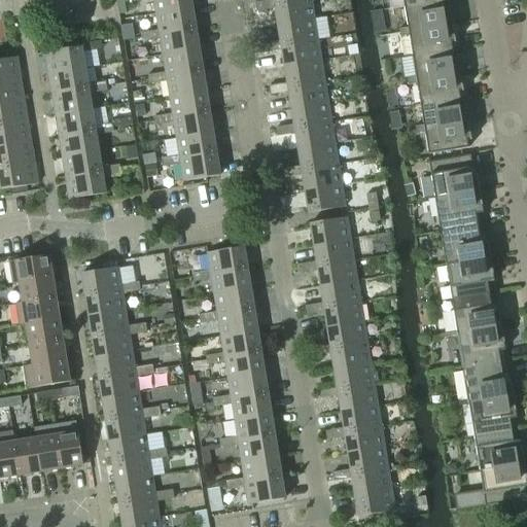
[(152,0),(155,14),(192,8),(190,0),(152,0)]
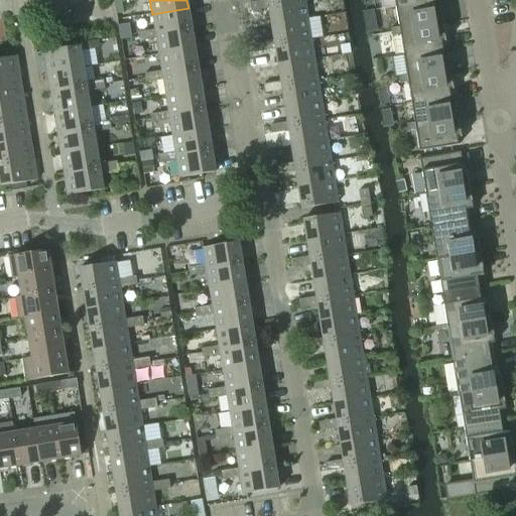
[(271,24),(307,19),(303,0),(294,0),(268,4),(267,0),(259,1),(260,10),(268,9),(271,24)]
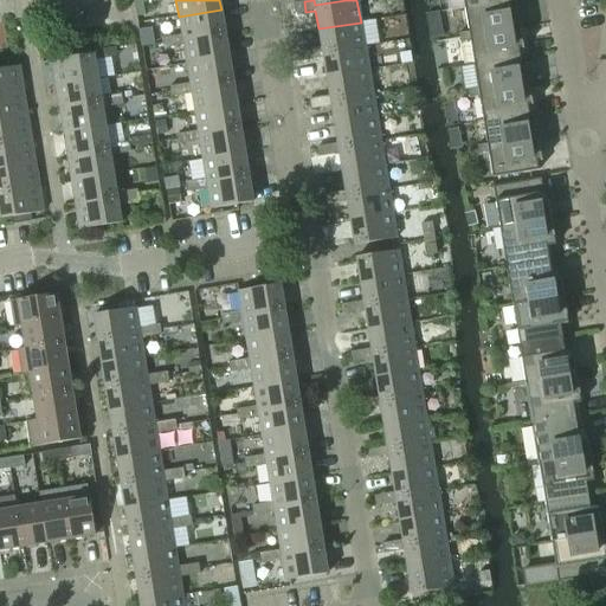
[(458,33),(459,38),(520,28),(516,7),(513,8),(510,0),(464,8),(469,32),(458,33)]
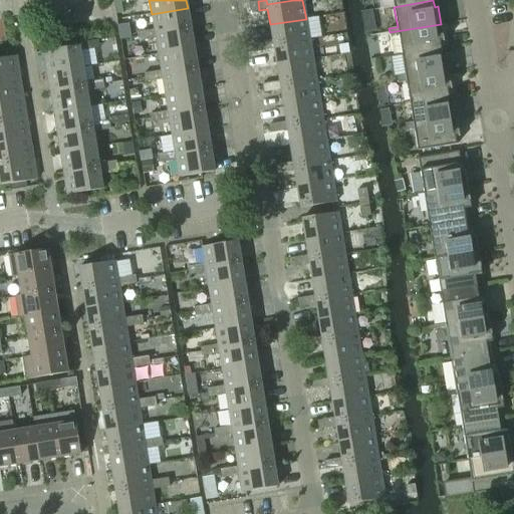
[(250,11),(259,10),(258,1),(249,3),(250,11)]
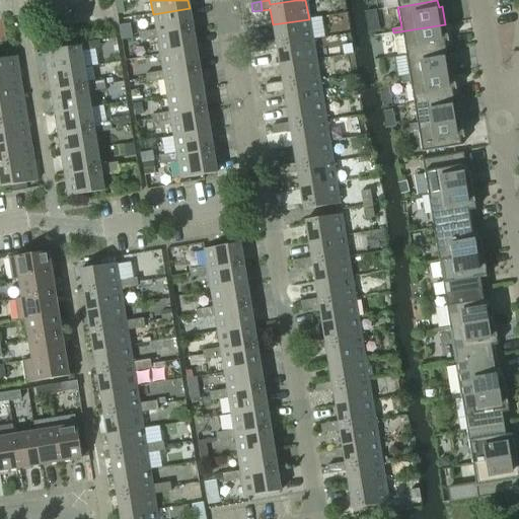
[(156,34),(193,28),(190,8),(153,14),(156,30),(156,34)]
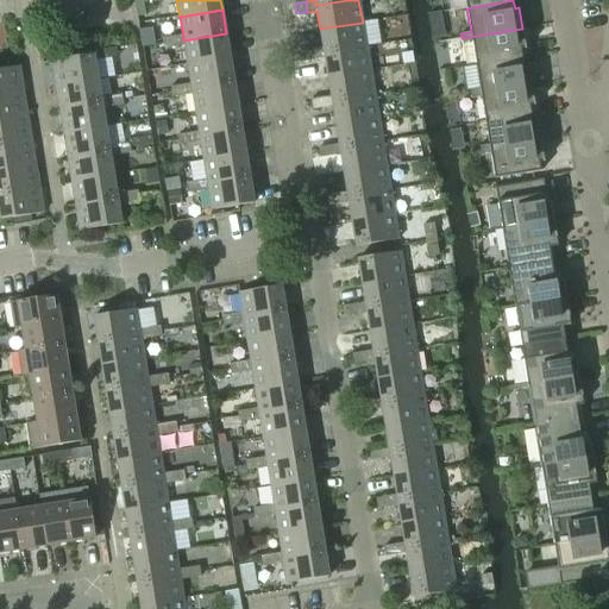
[(324,54),(366,46),(363,23),(320,29),(322,48),(324,54)]
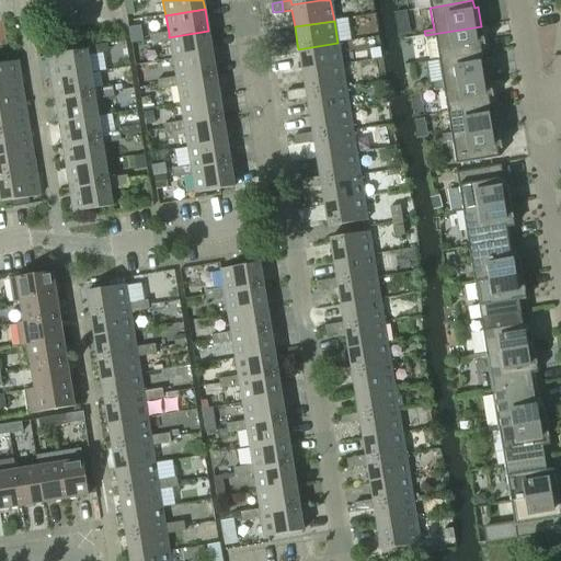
[(435,37),(438,59),(481,53),(480,45),(484,44),(481,26),(425,35),(425,38),(435,37)]
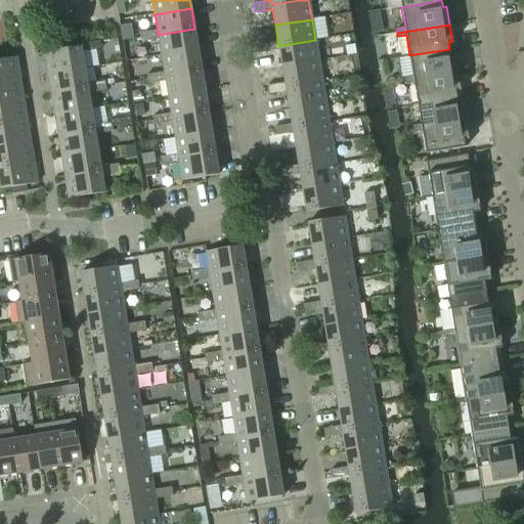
[(162,55),(198,50),(194,29),(158,35),(158,31),(148,32),(149,41),(159,39),(162,55)]
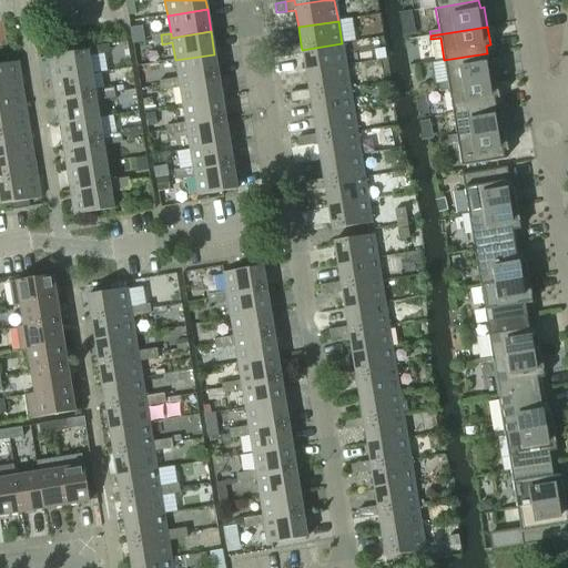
[(153,46),(162,44),(161,34),(151,37),(153,46)]
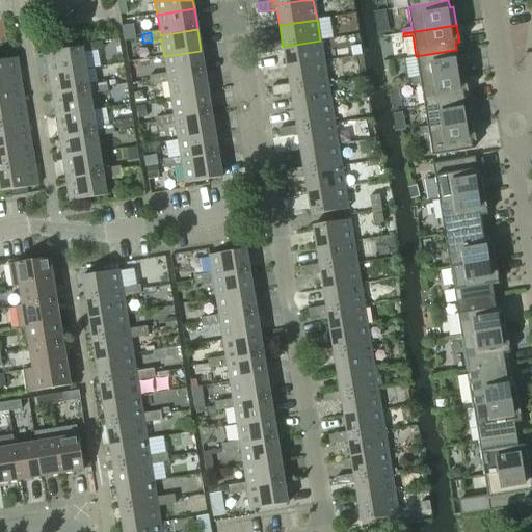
[(286,68),(323,61),(320,41),(283,47),(282,42),(273,44),(274,52),(284,51),(286,68)]
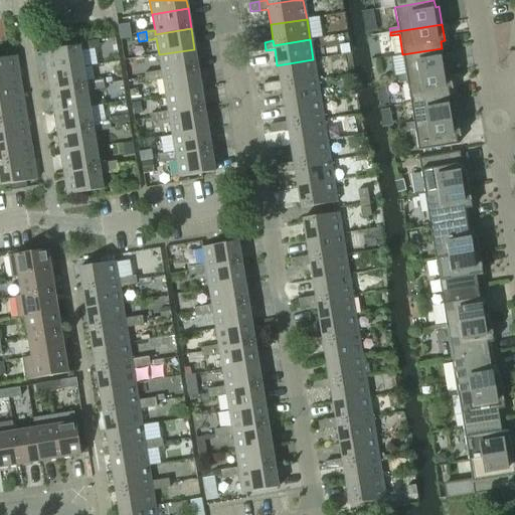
[(43,51),(47,72),(82,67),(80,51),(89,49),(88,41),(78,42),(79,45),(43,51)]
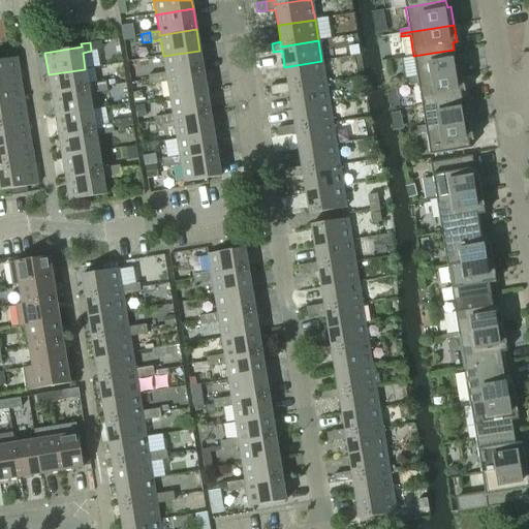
[(265,54),(273,52),(272,43),(262,44),(265,54)]
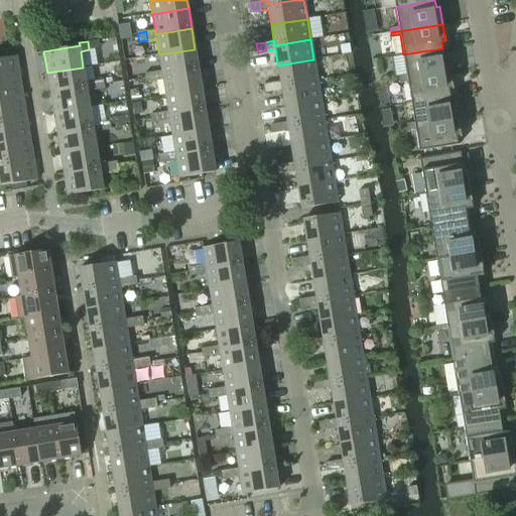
[(398,76),(398,80),(450,72),(447,54),(443,54),(442,48),(403,54),(406,75),(398,76)]
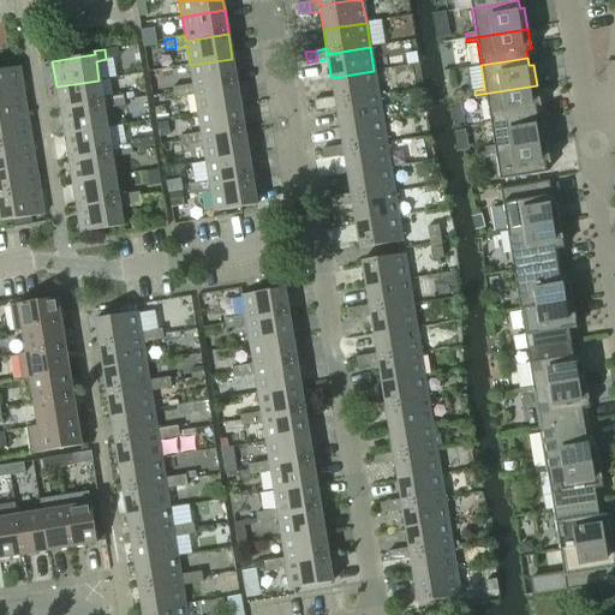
[(193,90),(237,83),(232,59),(190,65),(192,84),(193,90)]
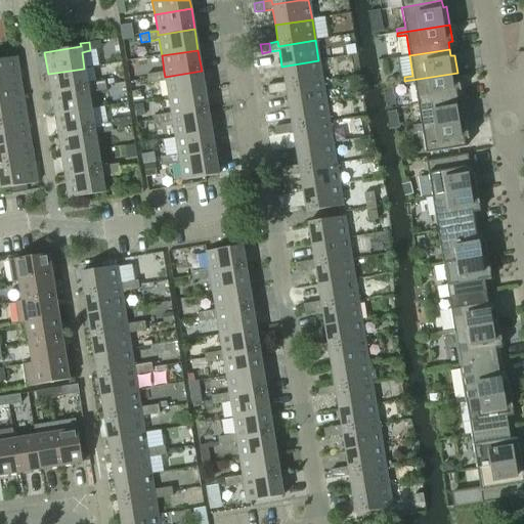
[(0,82),(19,79),(16,57),(0,59),(0,82)]
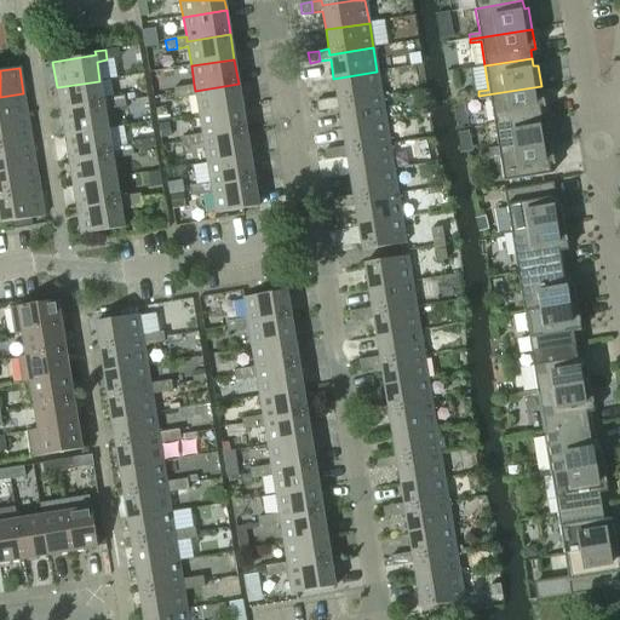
[(338,103),(380,97),(377,72),(333,79),(337,98),(338,103)]
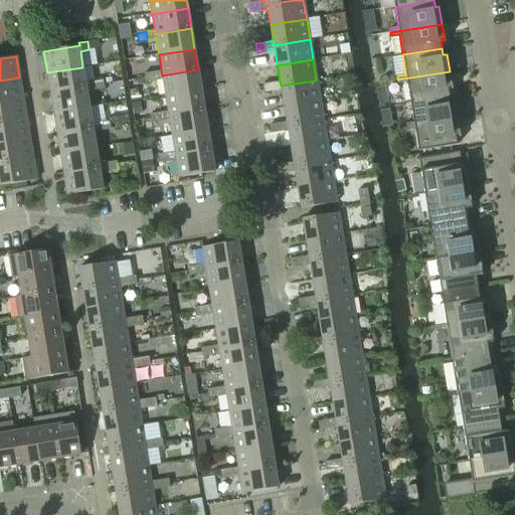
[(47,72),(50,94),(87,88),(86,83),(82,67),(47,72)]
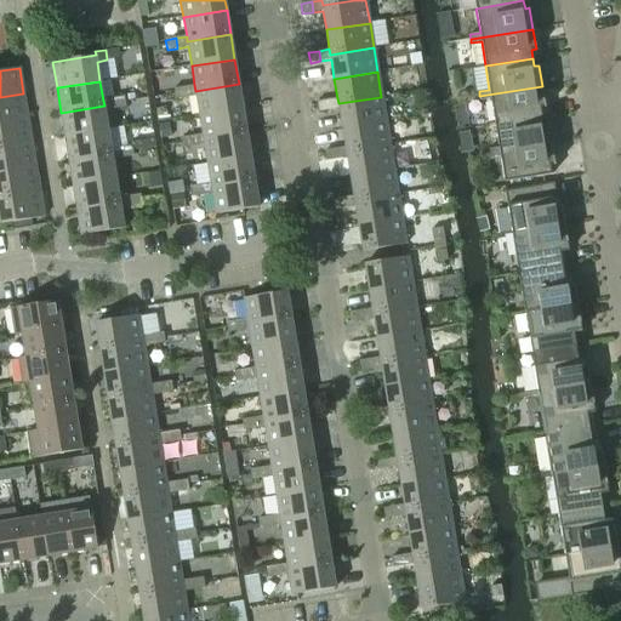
[(199,115),(243,108),(239,84),(195,91),(194,85),(184,87),(186,97),(197,96),(199,115)]
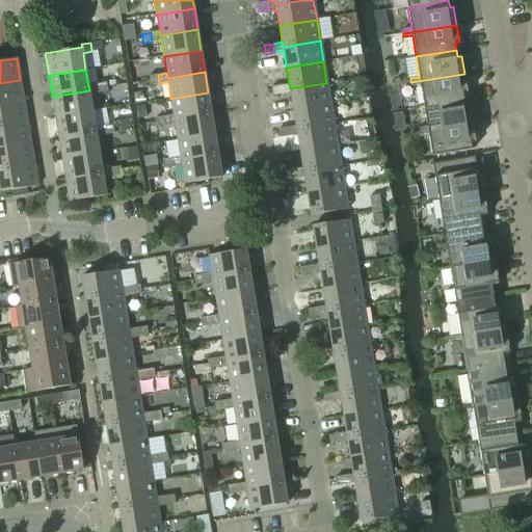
[(421,84),(424,105),(464,99),(463,92),(468,91),(464,74),(410,82),(411,86),(421,84)]
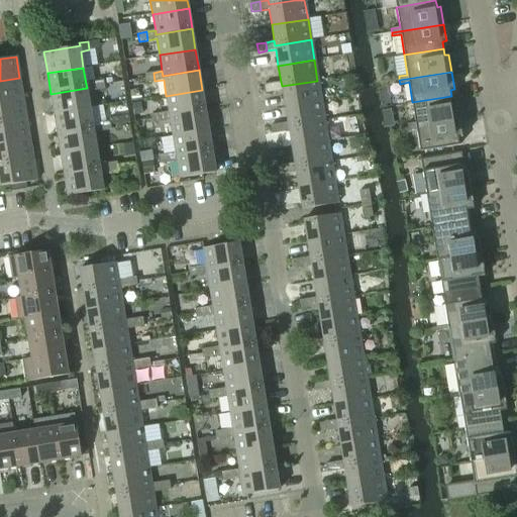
[(145,83),(154,81),(153,73),(144,74),(145,83)]
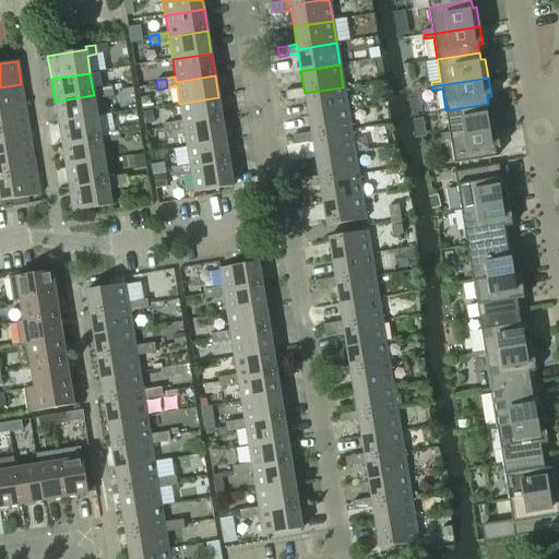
[(0,109),(25,106),(21,84),(0,87),(0,109)]
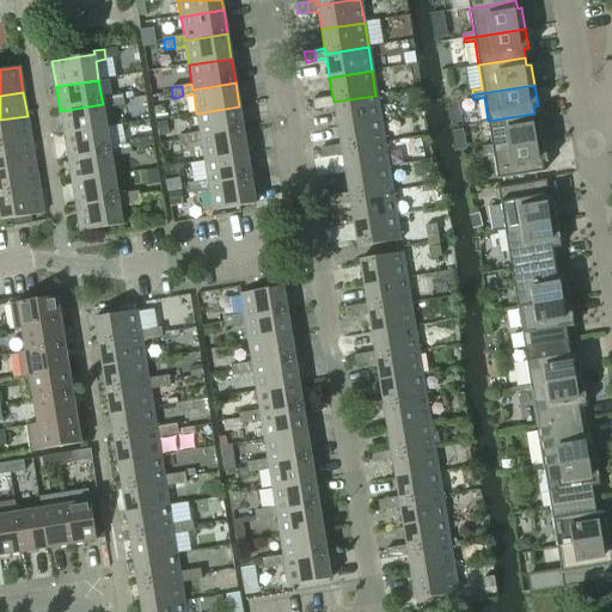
[(111,97),(114,108),(124,105),(122,96),(111,97)]
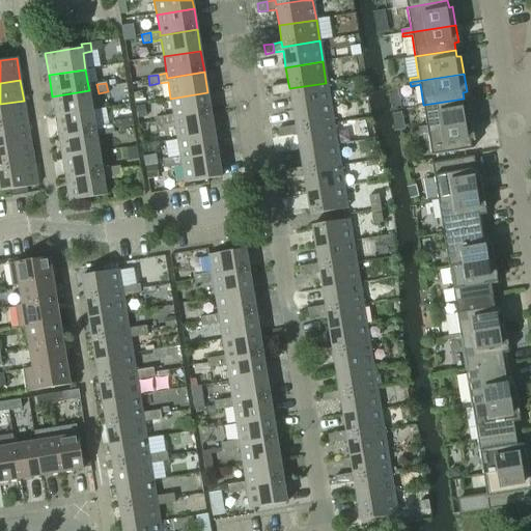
[(292,109),(330,104),(326,83),(289,88),(288,84),(280,85),(281,94),(290,93),(292,109)]
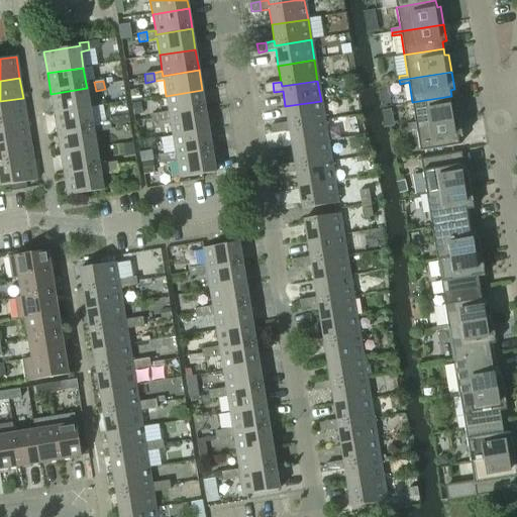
[(50,94),(54,114),(90,108),(87,92),(96,91),(94,82),(86,84),(87,88),(50,94)]
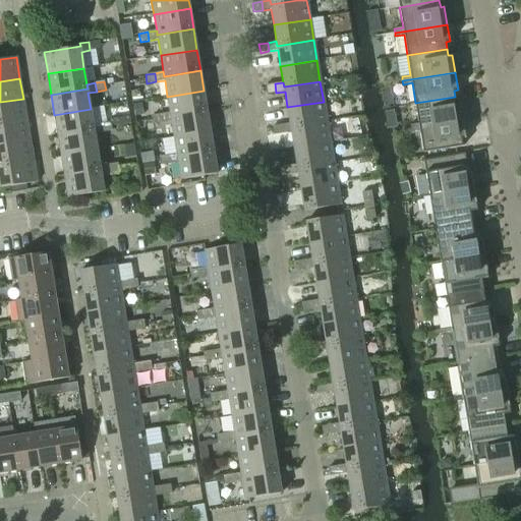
[(267,94),(276,93),(275,83),(266,85),(267,94)]
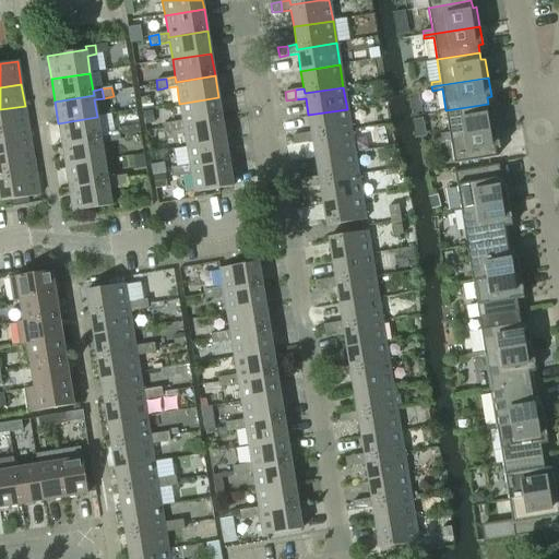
[(183,126),(222,119),(218,97),(179,104),(182,121),(183,126)]
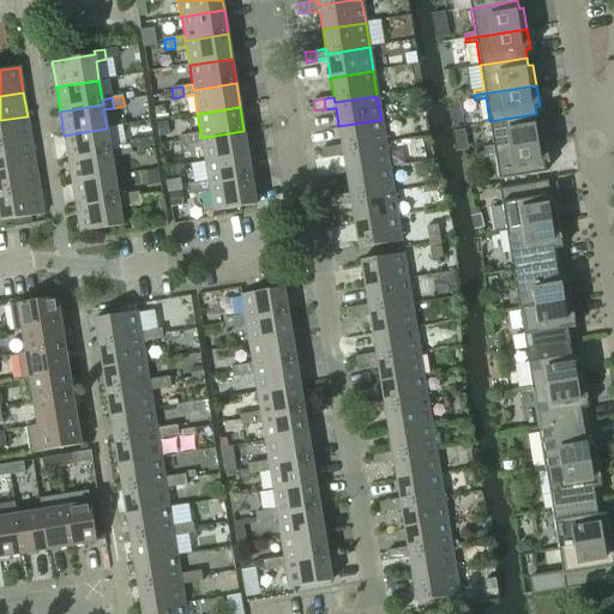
[(483,148),(483,151),(546,142),(542,121),(537,122),(536,114),(489,121),(493,145),(483,148)]
